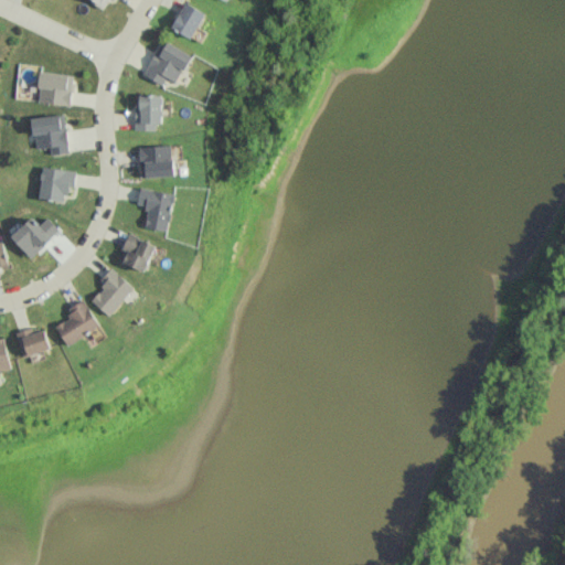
[(89,0),(105,9),(109,0),(89,0)]
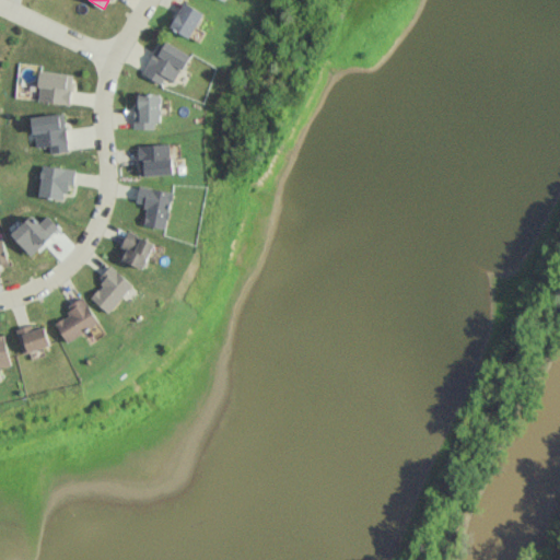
[(202,10),(182,2),(172,28),(191,37),(202,10)]
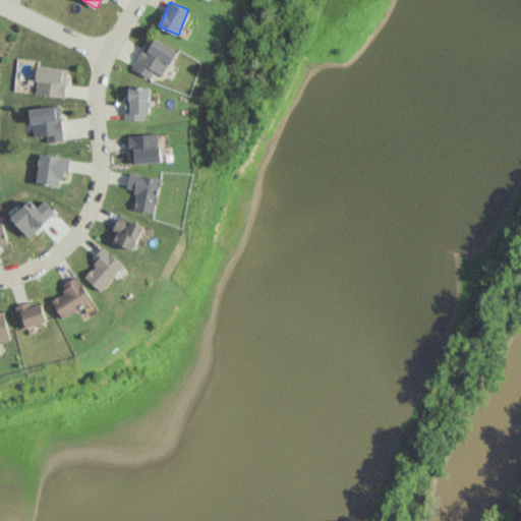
[(163,75),(177,51),(151,36),(132,68),(151,77),(154,71),(163,75)]
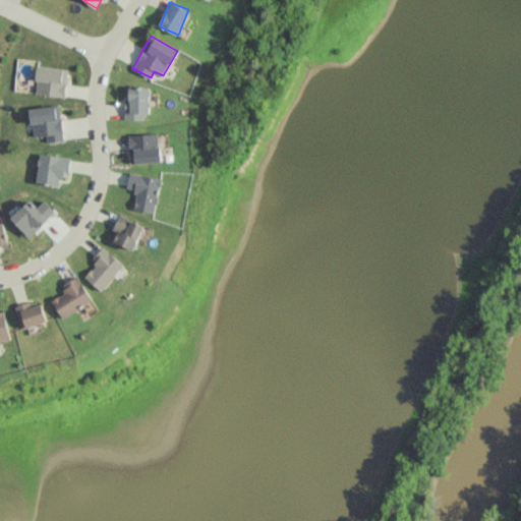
[(35,94),(65,97),(68,68),(38,65),(35,94)]
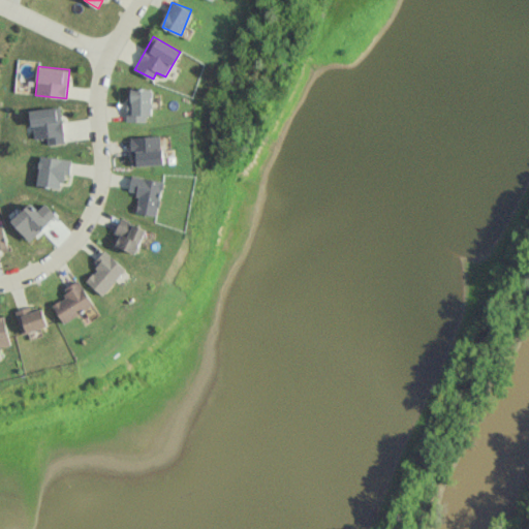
[(150,88),(127,89),(128,122),(151,121),(150,88)]
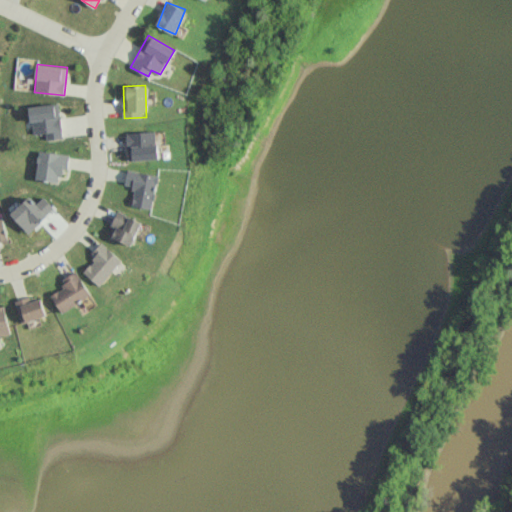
[(62,138),(60,103),(30,105),(32,134),(46,133),(46,139),(62,138)]
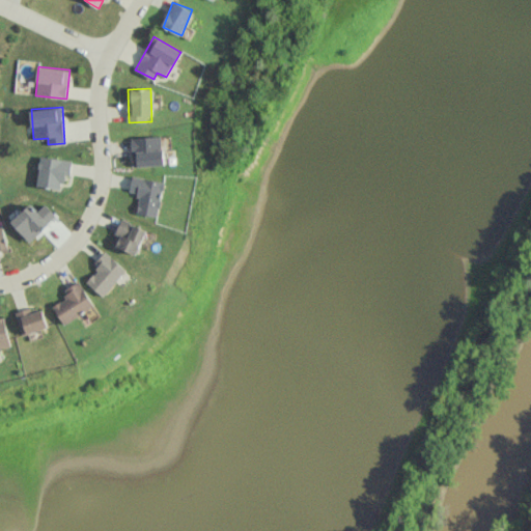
[(164,165),(163,136),(132,137),(133,166),(164,165)]
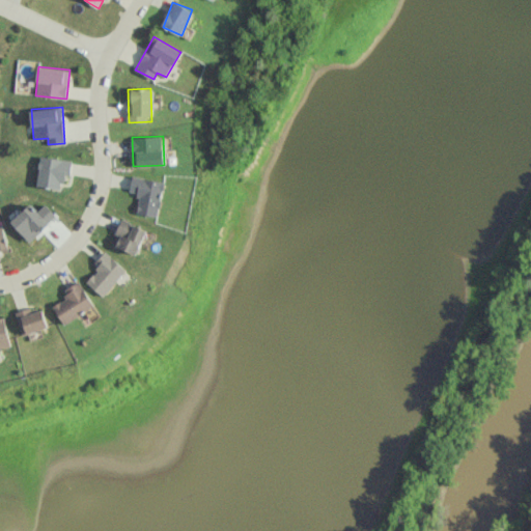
[(62,189),(63,176),(71,176),(72,160),(39,157),(36,186),(62,189)]
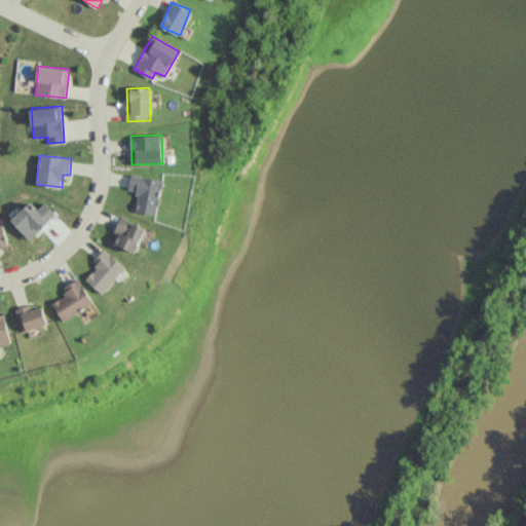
[(135,211),(157,215),(164,180),(132,174),(128,189),(139,191),(135,211)]
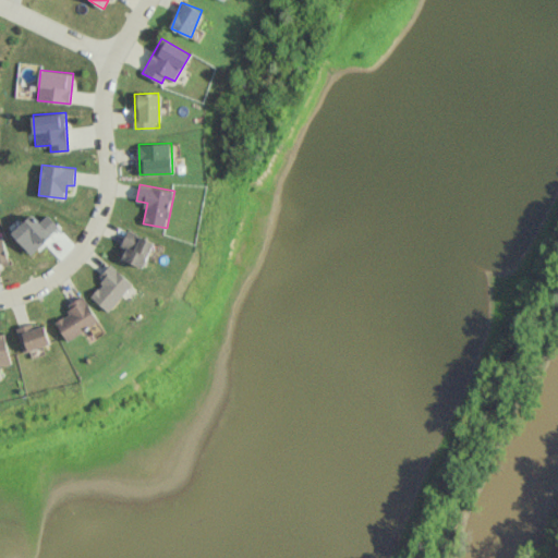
[(126,249),(122,257),(144,267),(156,242),(129,229),(121,245),(126,249)]
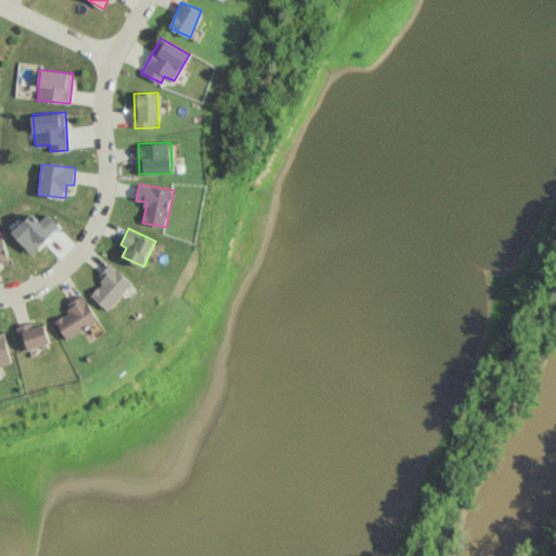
[(0,264),(10,262),(3,237),(0,237),(0,264)]
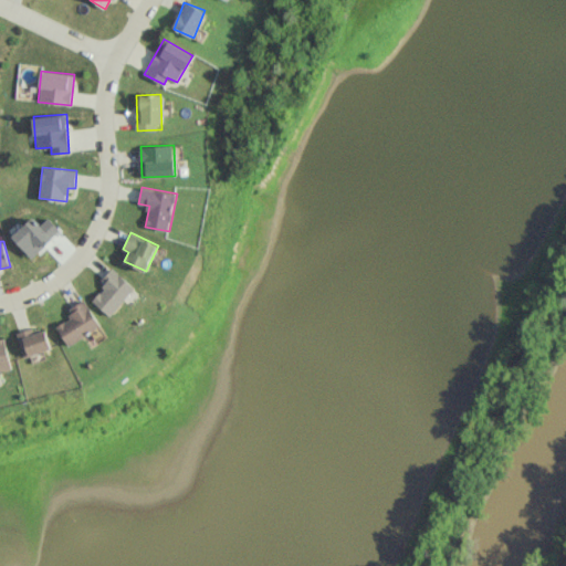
[(101,283),(105,286),(93,301),(112,316),(136,286),(113,268),(101,283)]
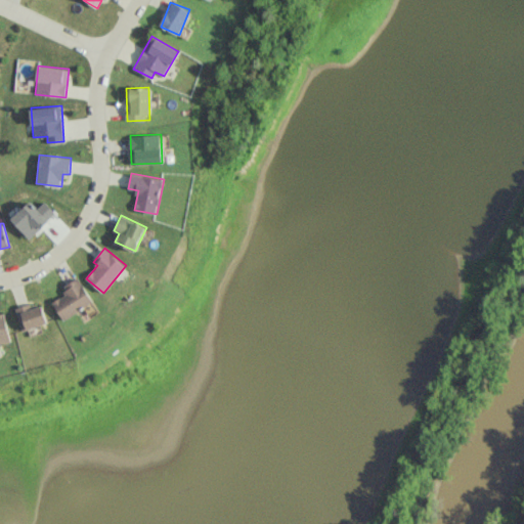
[(52,302),(64,320),(94,302),(79,277),(62,288),(67,293),(52,302)]
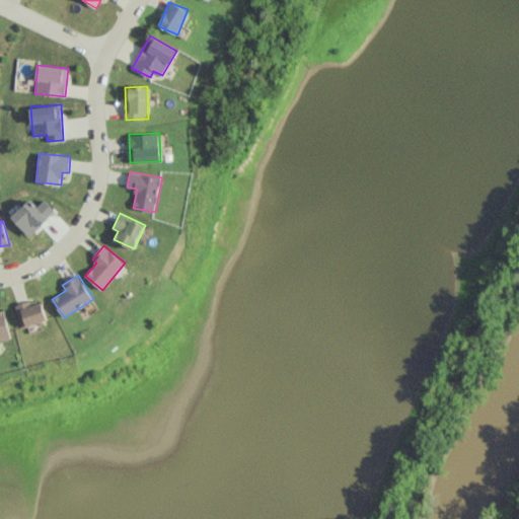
[(48,319),(40,296),(15,305),(23,327),(48,319)]
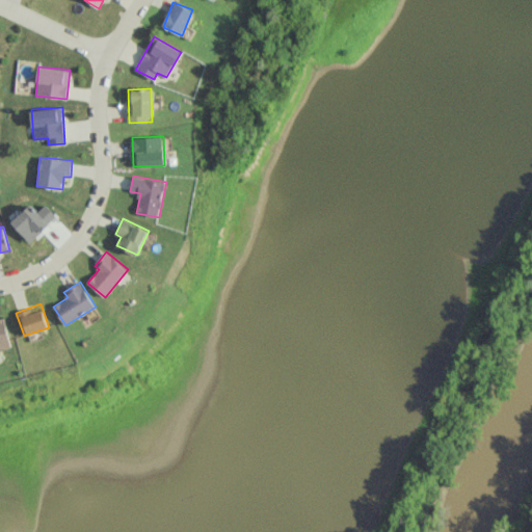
[(0,348),(12,346),(3,316),(0,316),(0,348)]
